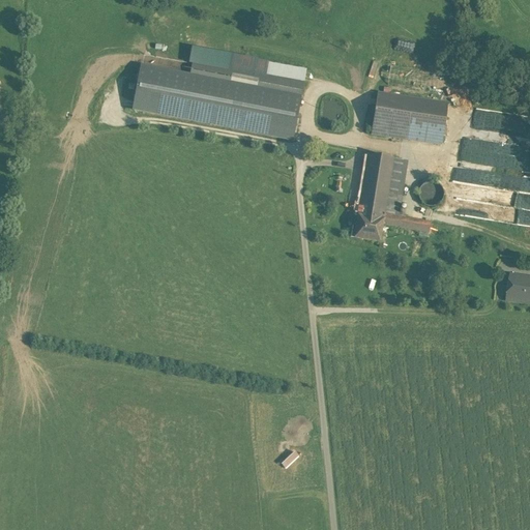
[(292,141),(302,86),(193,64),(189,78),(142,68),(134,111),(292,141)]
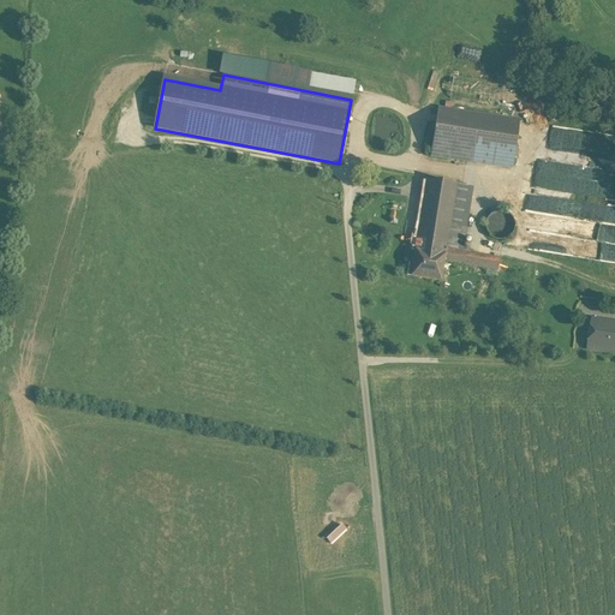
[(446,96),(508,105),(509,91),(491,89),(491,83),(448,77),(446,96)]
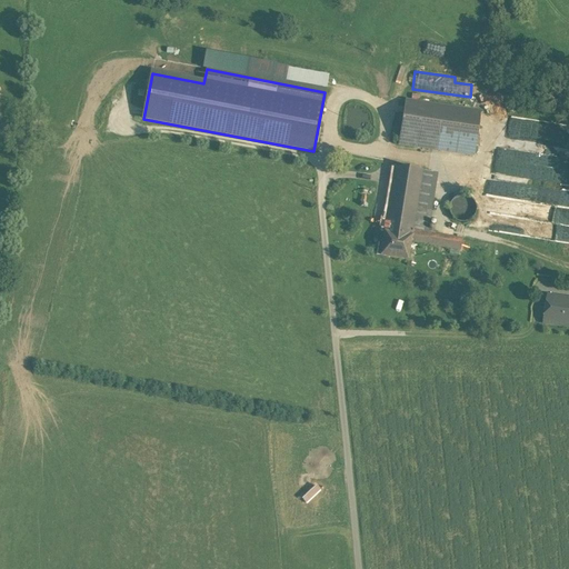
[(481,111),(406,100),(398,145),(475,156),(481,111)]
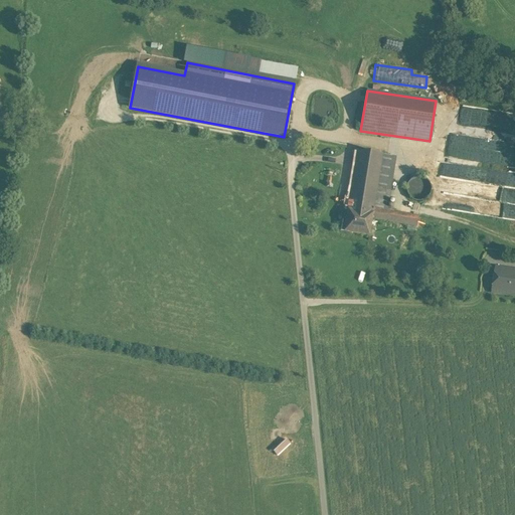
[(395,213),(373,209),(382,155),(357,151),(348,210),(372,214),(371,219),(416,226),(418,216),(395,213)]
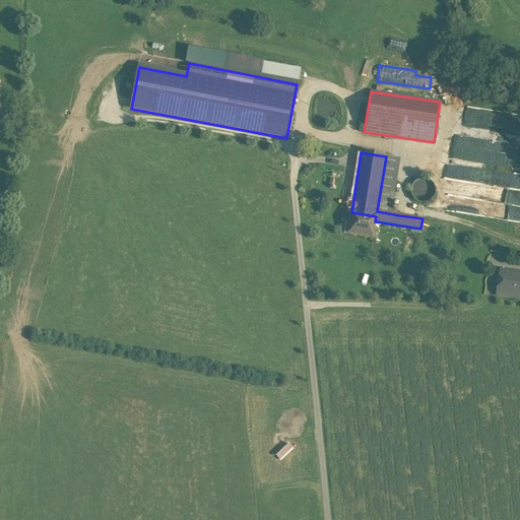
[(386,156),(377,211),(399,215),(399,212),(391,211),(400,158),(386,156)]
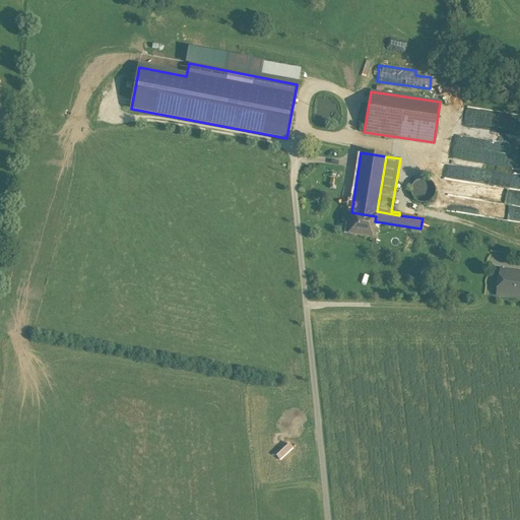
[(435,196),(435,191),(434,187),(432,183),(428,180),(423,180),(418,181),(414,183),(411,187),(410,192),(411,196),(414,200),(418,203),(424,203),(428,203),(432,200),(435,196)]
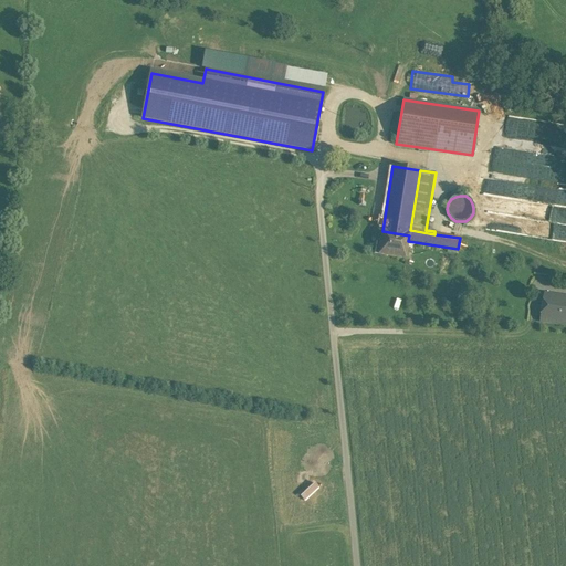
[(409,236),(383,231),(380,241),(376,240),(374,254),(406,260),(408,241),(409,236)]
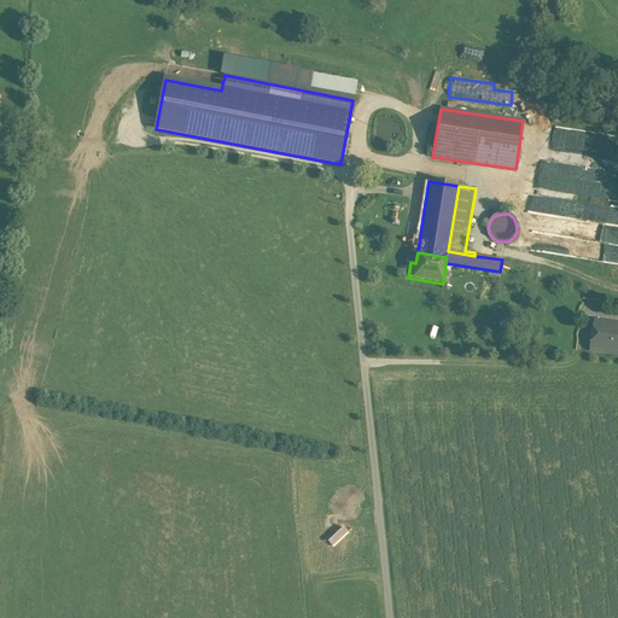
[(617,325),(596,322),(592,351),(613,355),(613,353),(617,353),(617,325)]
